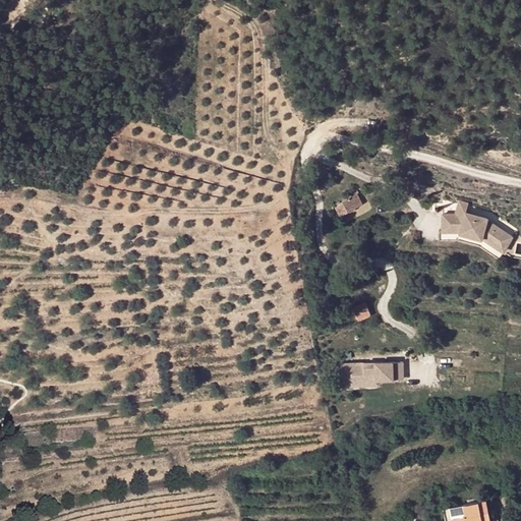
[(356,193),(350,197),(355,208),(362,204),(356,193)]
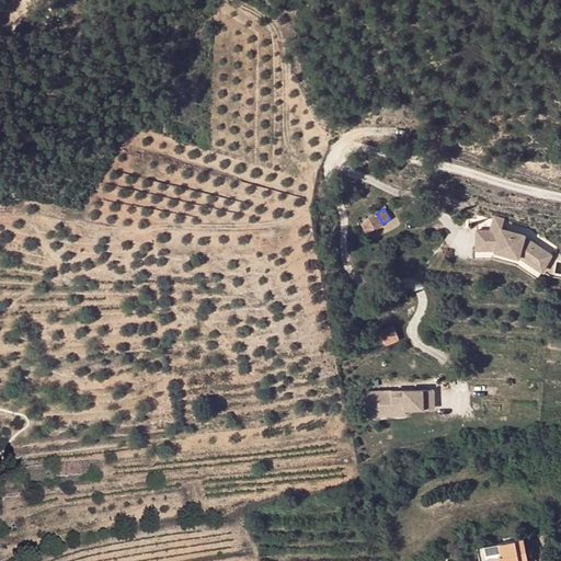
[(377,213),(361,221),(366,232),(382,224),(377,213)]
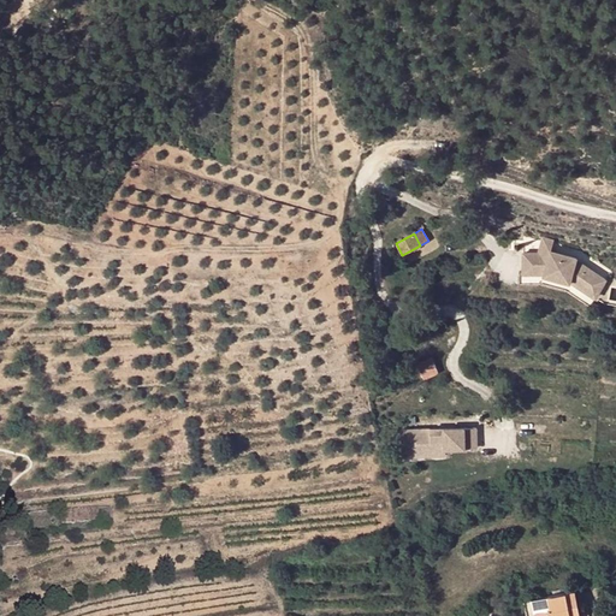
[(543,237),(538,253),(540,253),(544,243),(552,246),(554,241),(543,237)]
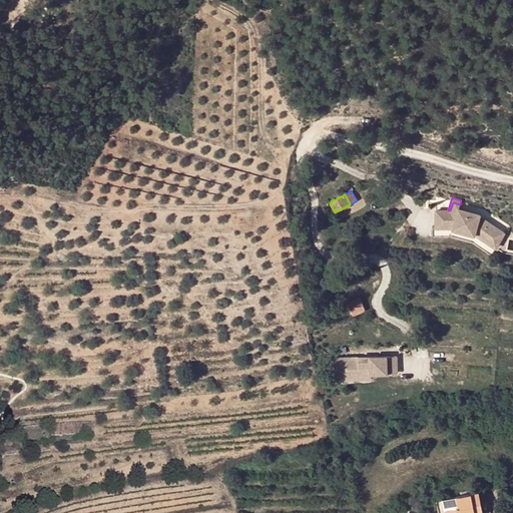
[(479,214),(458,208),(460,204),(453,202),(450,210),(448,210),(448,209),(436,209),(436,226),(432,226),(432,235),(451,235),(472,241),(491,254),(495,247),(488,242),(494,232),(483,225),(485,222),(478,217),(479,216),(479,214)]
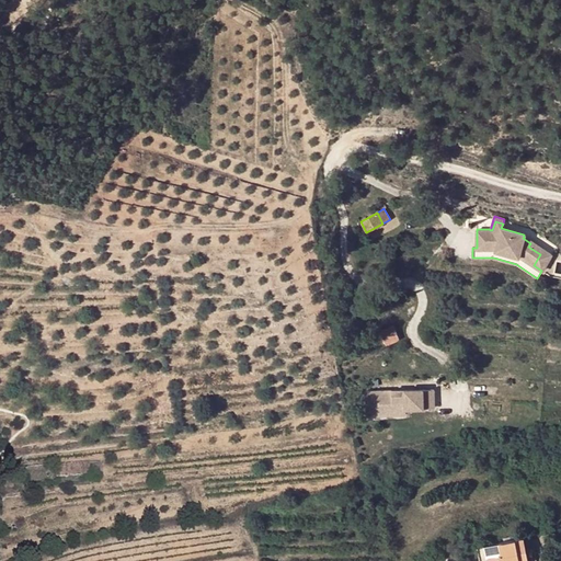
[(540,254),(544,250),(531,242),(530,243),(528,247),(540,254)]
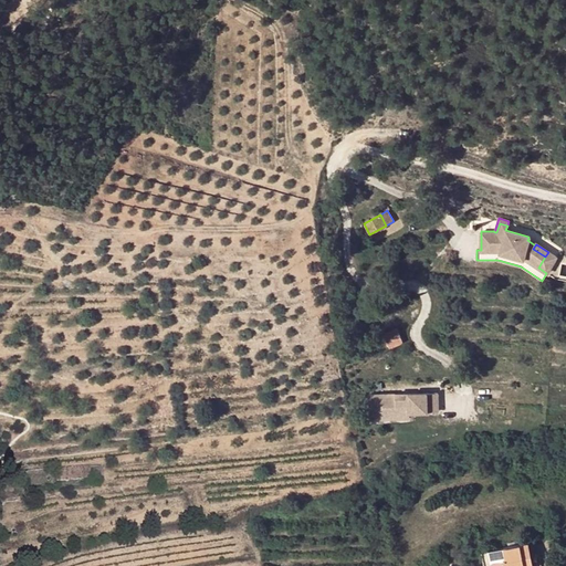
[(557,258),(548,252),(545,257),(538,268),(546,273),(557,258)]
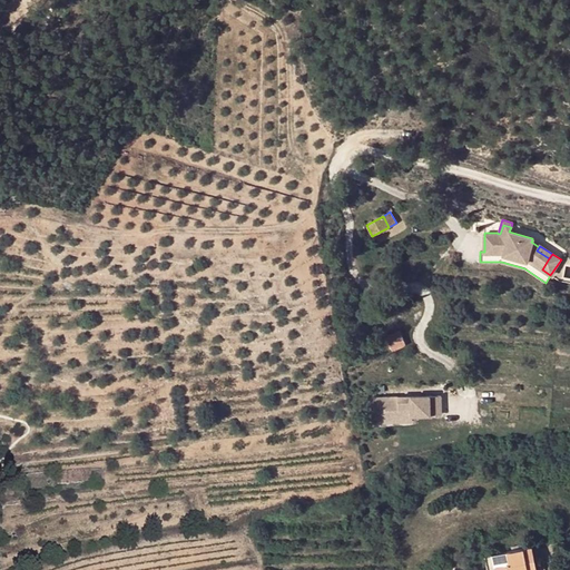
[(400,333),(387,337),(392,349),(404,344),(400,333)]
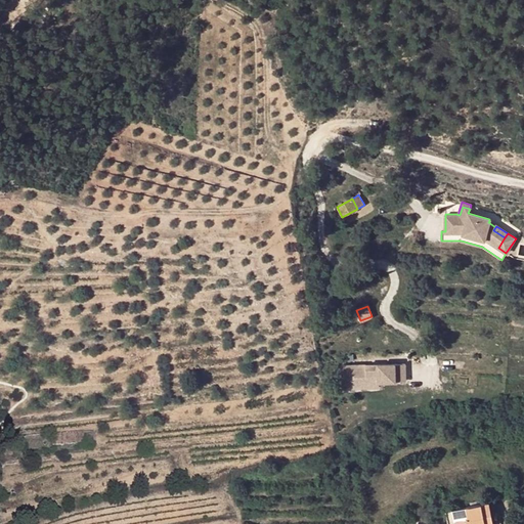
[(349,389),(384,388),(384,382),(409,382),(409,362),(349,363),(349,389)]
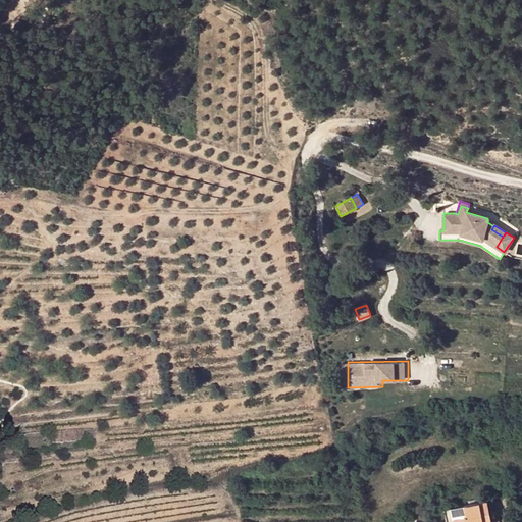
[(506,492),(513,491),(513,482),(505,483),(506,492)]
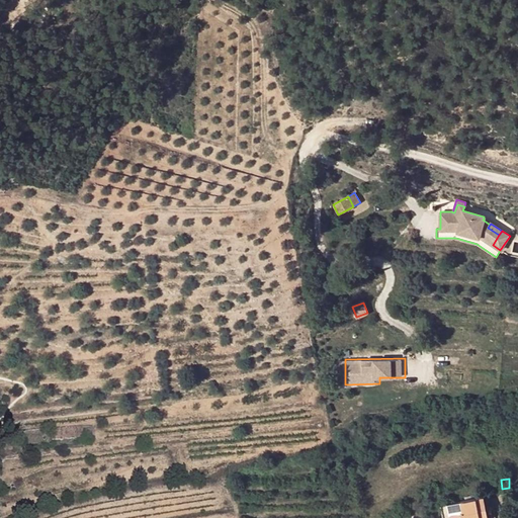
[(488,517),(484,497),(460,502),(440,506),(442,517),(488,517)]
